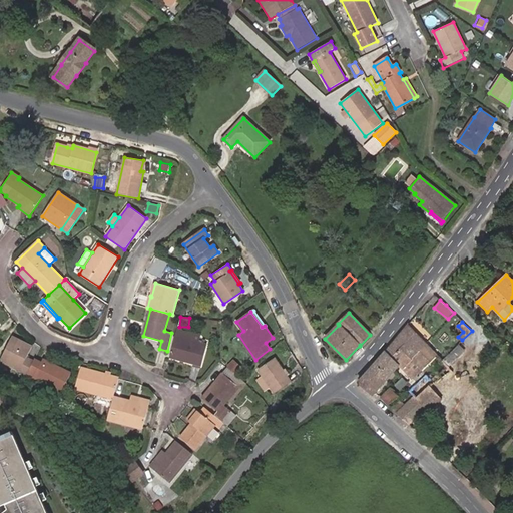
[(437,355),(426,344),(408,325),(386,351),(399,364),(403,368),(413,379),(437,355)]
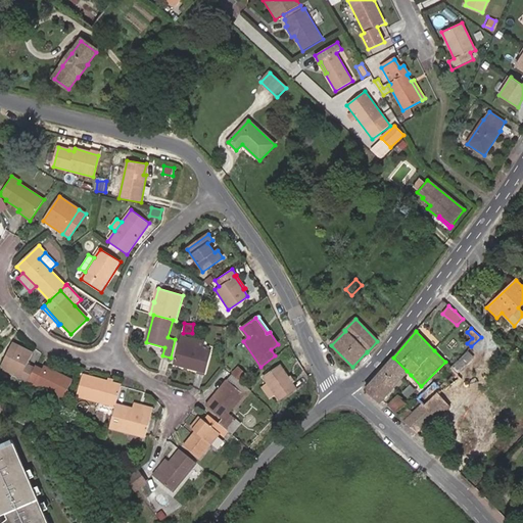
[(205,373),(211,351),(203,349),(205,342),(181,335),(173,365),(205,373)]
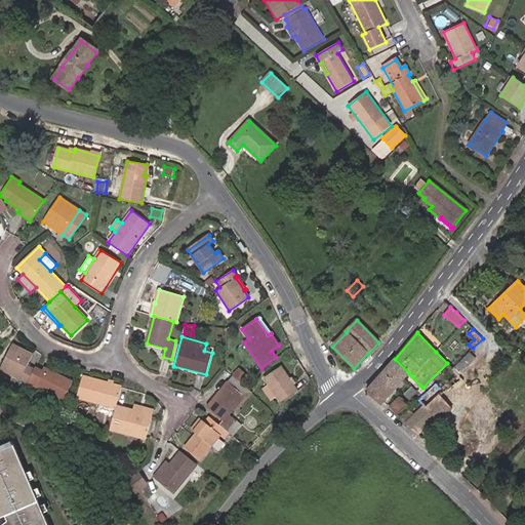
[(0,368),(28,382),(34,369),(28,366),(33,354),(12,344),(0,368)]
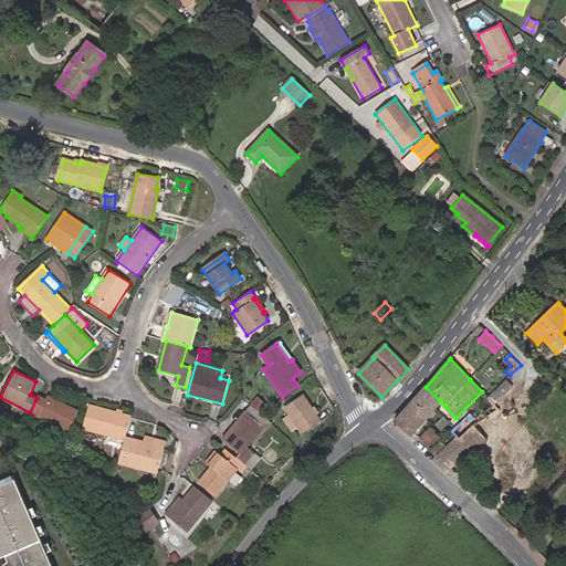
[(495,402),(511,386),(503,379),(488,396),(495,402)]
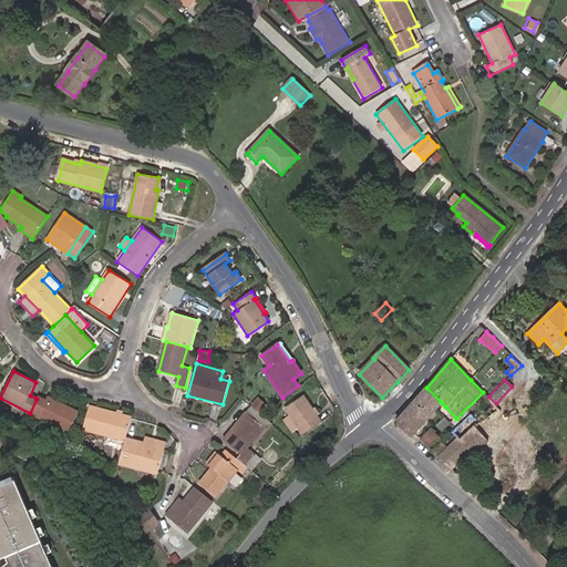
[(441,402),(426,388),(397,422),(411,435),(441,402)]
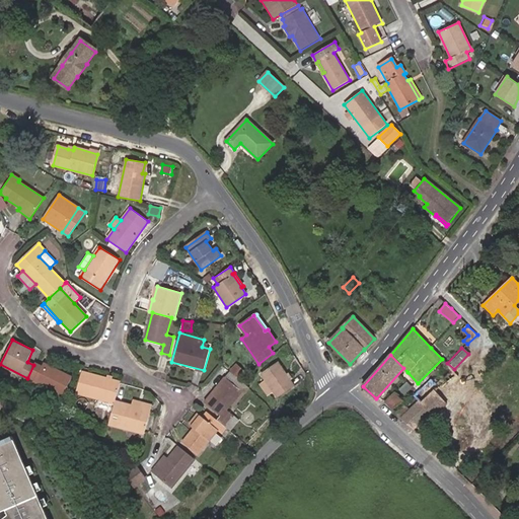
[(61,399),(72,377),(47,365),(46,368),(42,366),(34,363),(33,365),(27,378),(50,389),(48,393),(61,399)]
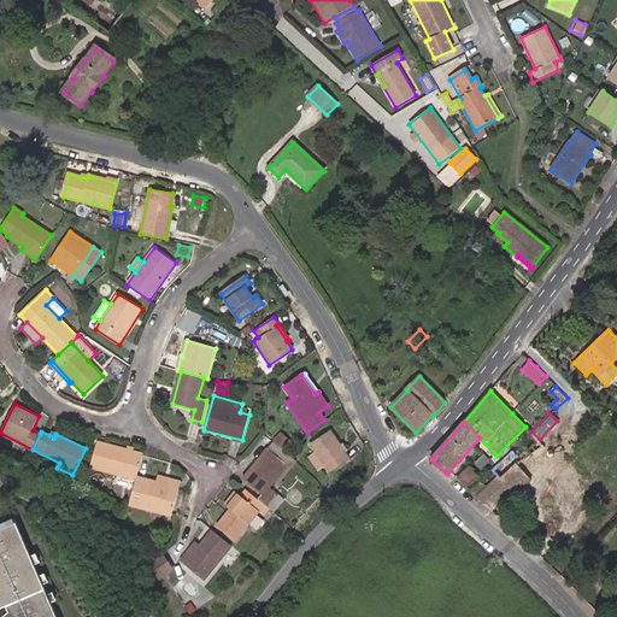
[(350,459),(331,432),(311,445),(316,453),(324,465),(329,472),(350,459)]
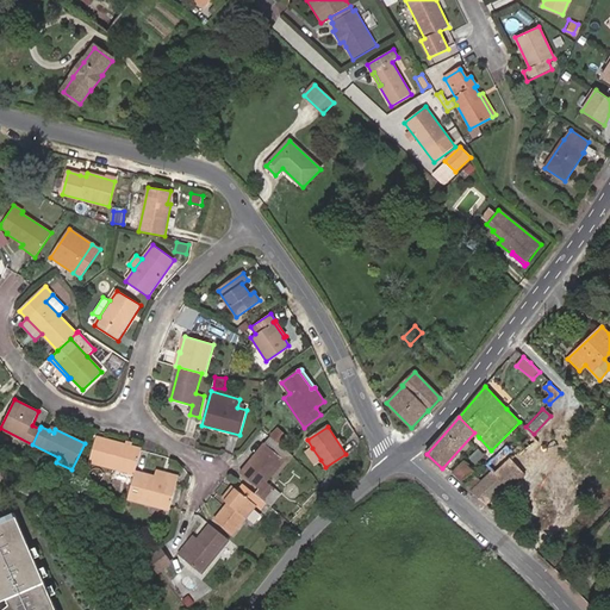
[(287,437),(278,429),(272,436),(280,443),(287,437)]
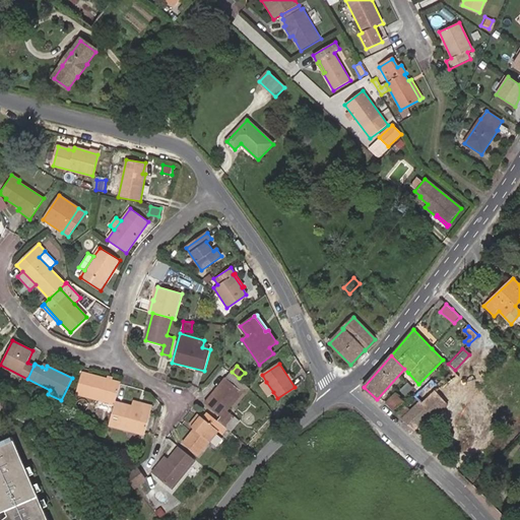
[(120,384),(120,382),(81,373),(75,395),(114,404),(115,402),(120,384)]
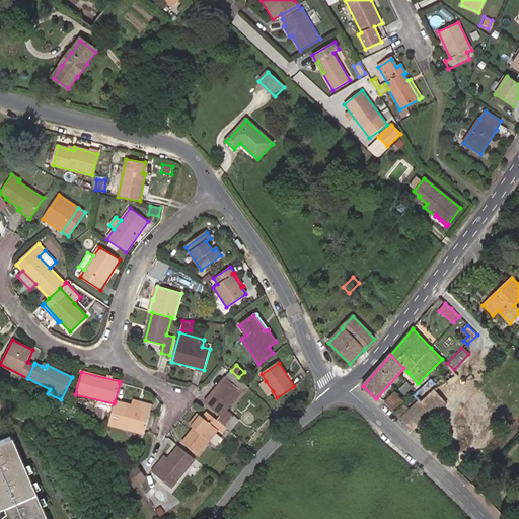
[(231,405),(242,391),(245,393),(249,388),(238,378),(230,372),(225,378),(225,377),(204,402),(220,417),(217,420),(227,428),(236,417),(227,411),(231,405)]
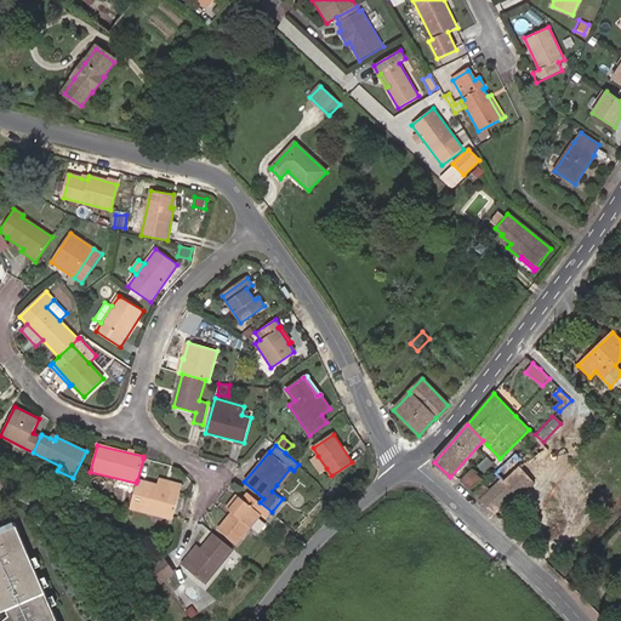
[(326,468),(318,456),(312,460),(320,473),(326,468)]
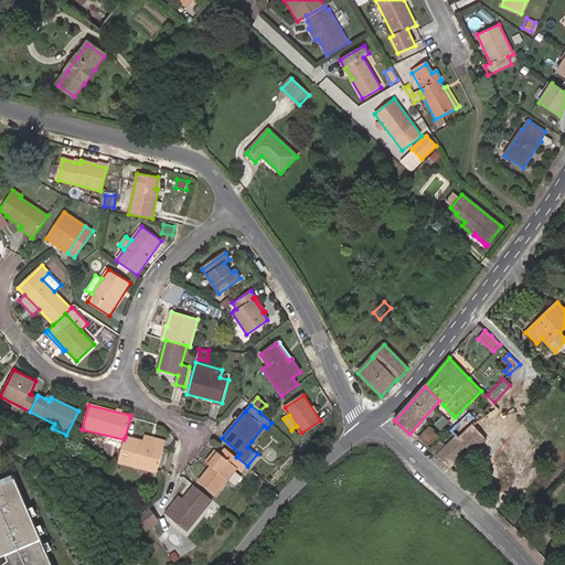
[(467,457),(486,439),(472,424),(452,444),(450,441),(445,446),(436,455),(449,468),(464,455),(467,457)]
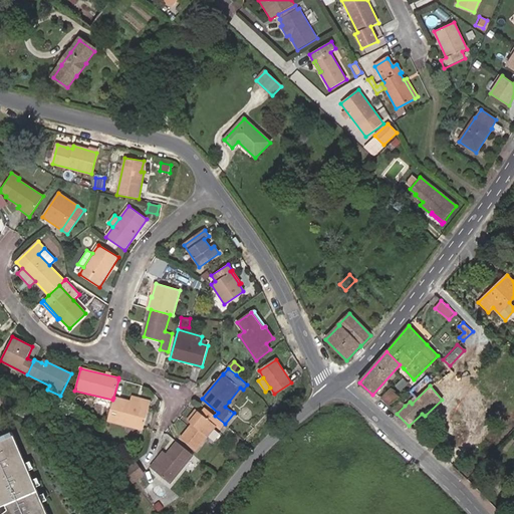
[(232,404),(243,390),(240,388),(229,402),(232,404)]
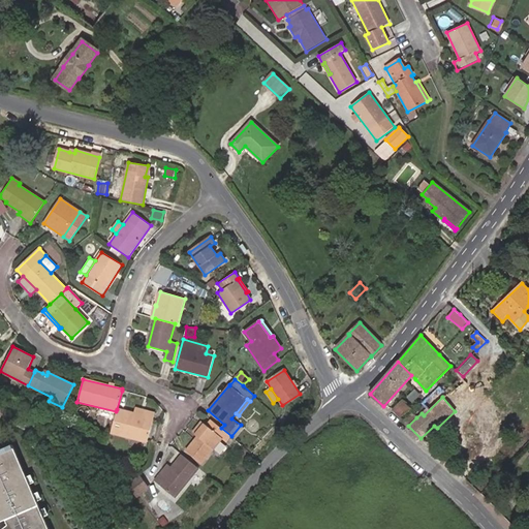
[(400,417),(409,407),(402,400),(392,409),(400,417)]
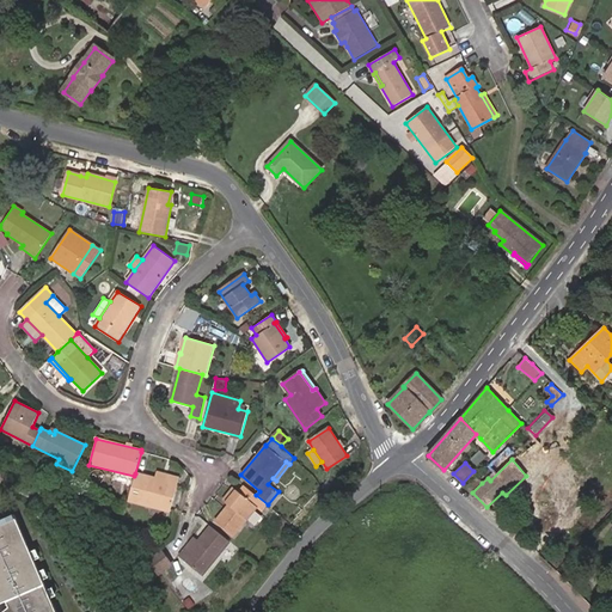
[(179,478),(155,472),(154,478),(177,484),(179,478)]
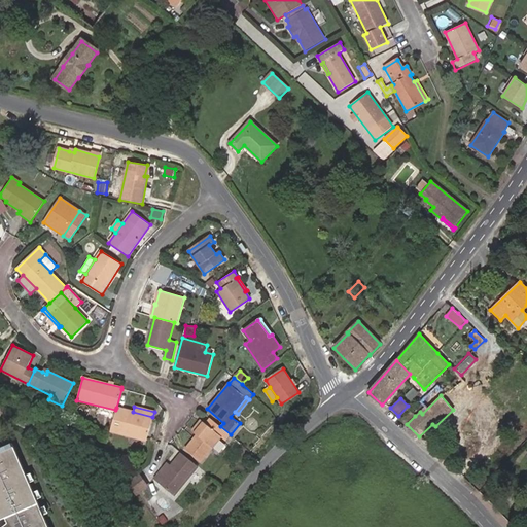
[(146,441),(152,417),(133,412),(116,408),(115,410),(110,431),(146,441)]
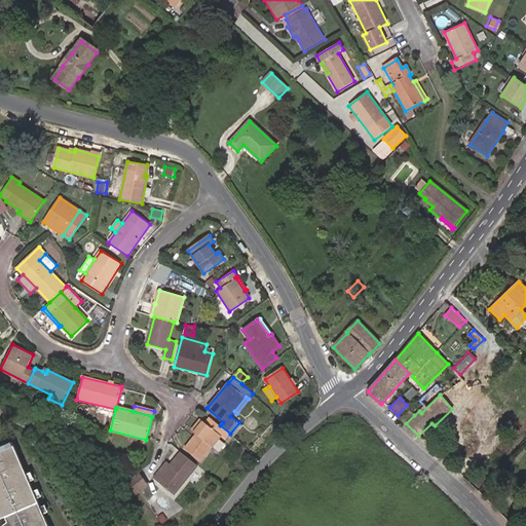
[(406,423),(414,415),(409,411),(403,416),(402,417),(400,419),(406,423)]
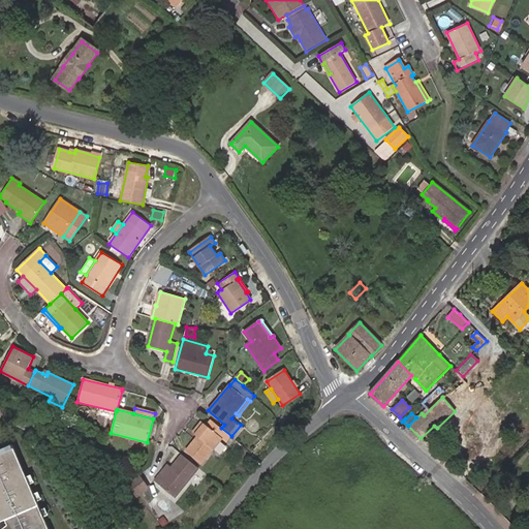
[(489,456),(503,429),(483,418),(469,445),(489,456)]
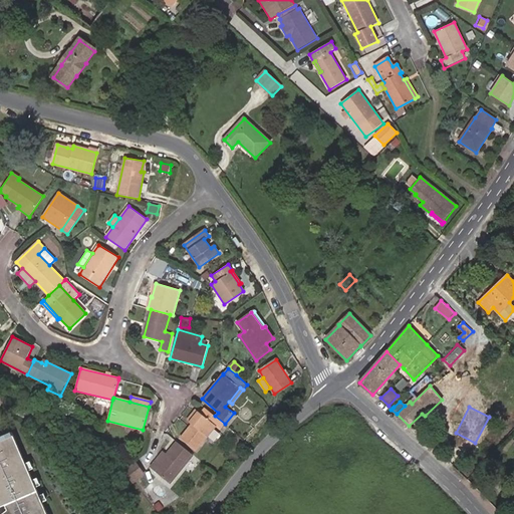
[(196,452),(217,427),(220,429),(225,424),(215,416),(205,408),(201,414),(192,425),(181,439),(196,452)]
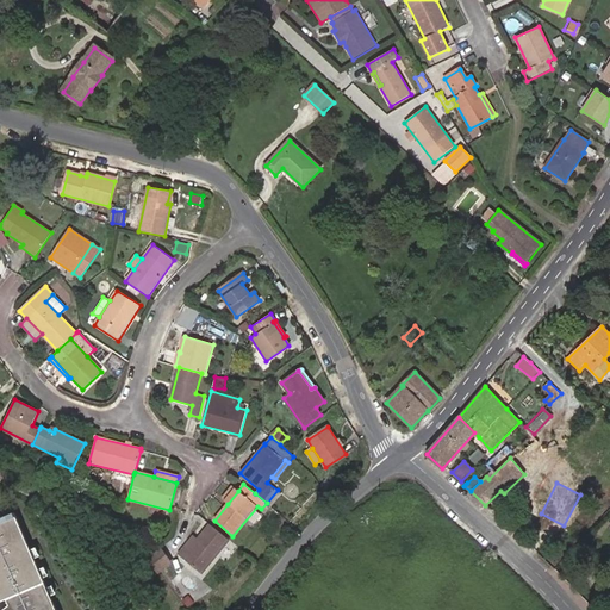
[(228,504),(238,491),(232,486),(222,499),(228,504)]
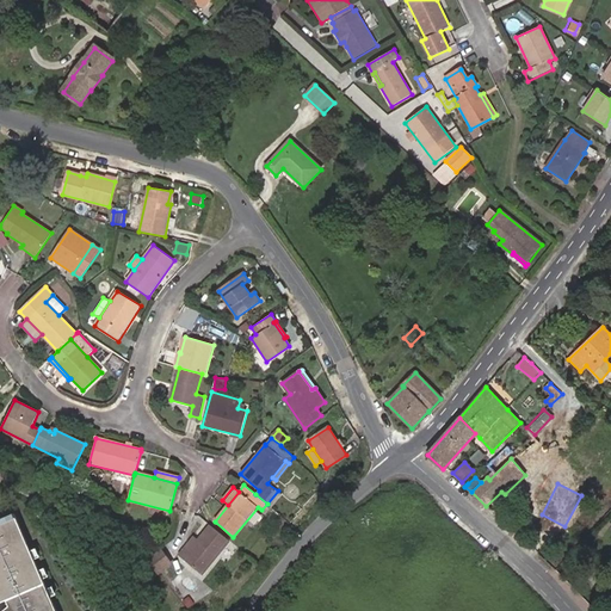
[(271,507),(282,495),(278,491),(267,504),(271,507)]
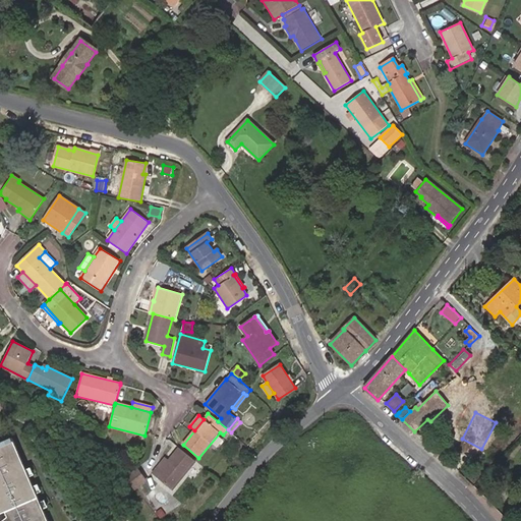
[(0,448),(13,442),(11,439),(0,443),(0,448)]
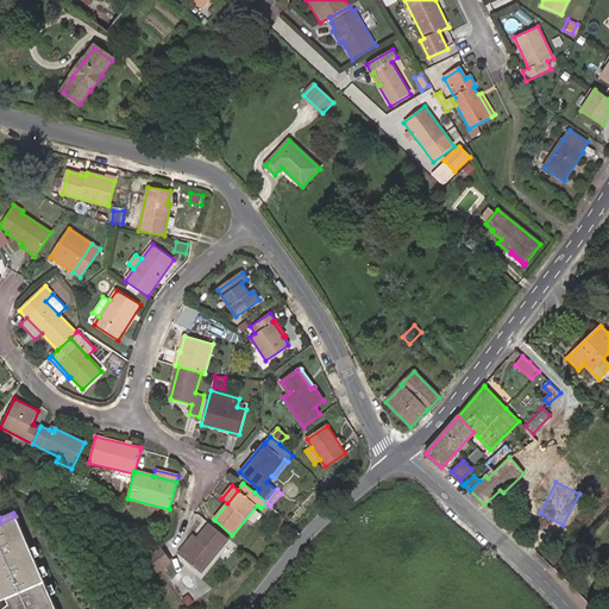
[(56,608),(17,516),(16,516),(0,523),(0,559),(1,563),(0,563),(0,597),(1,601),(7,598),(11,606),(5,608),(56,608)]
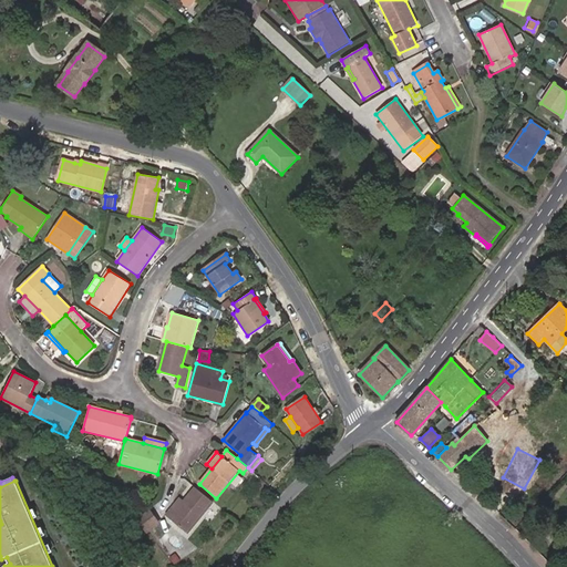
[(188,534),(214,503),(195,487),(184,501),(169,518),(188,534)]
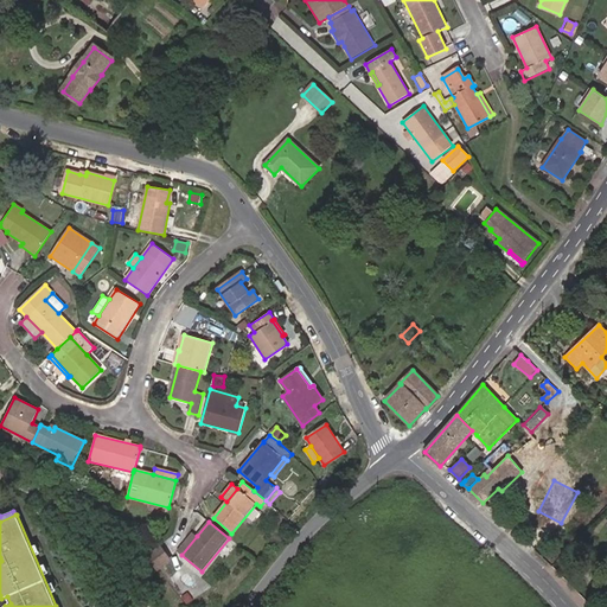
[(181,555),(197,536),(193,534),(178,553),(181,555)]
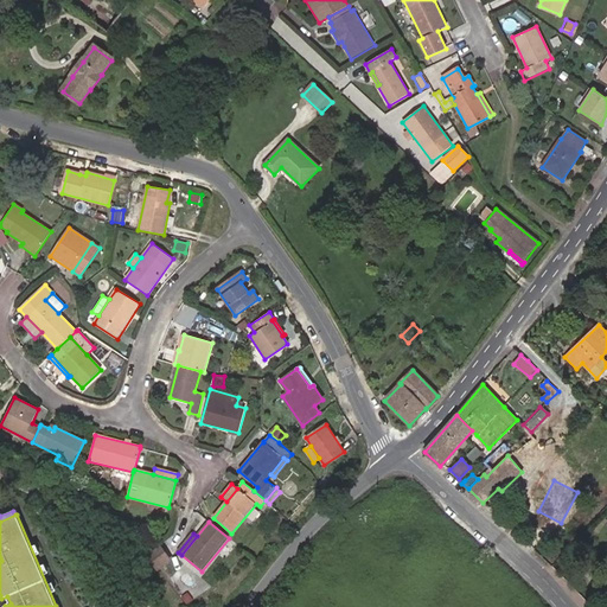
[(160,556),(170,549),(165,543),(155,551),(160,556)]
